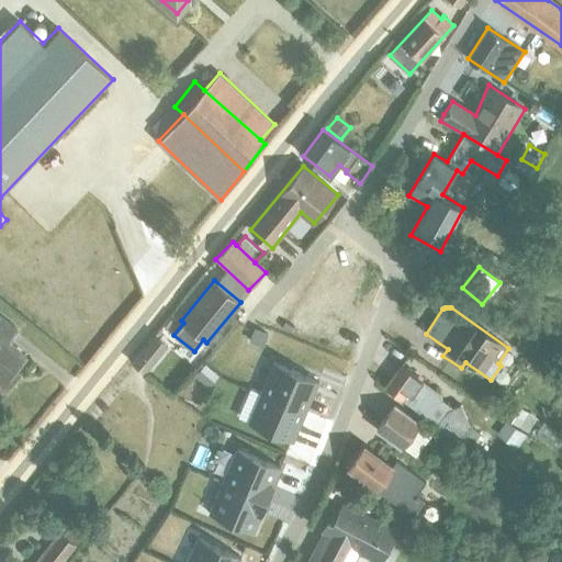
[(0,312),(0,388),(4,392),(20,373),(15,369),(26,357),(22,353),(10,343),(21,329),(0,312)]
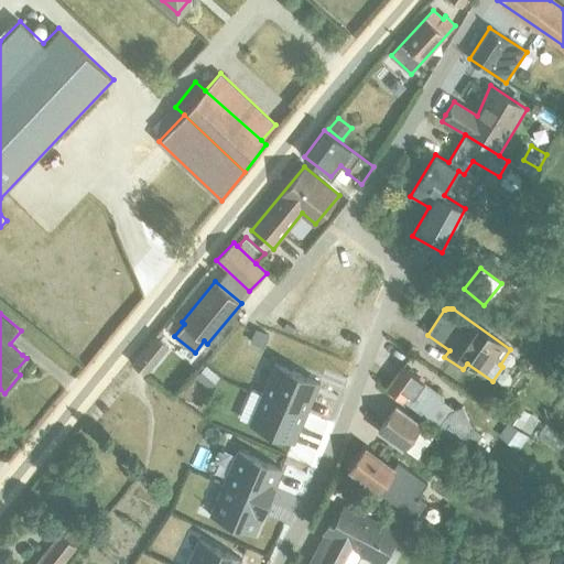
[(145,350),(156,359),(167,345),(156,336),(145,350)]
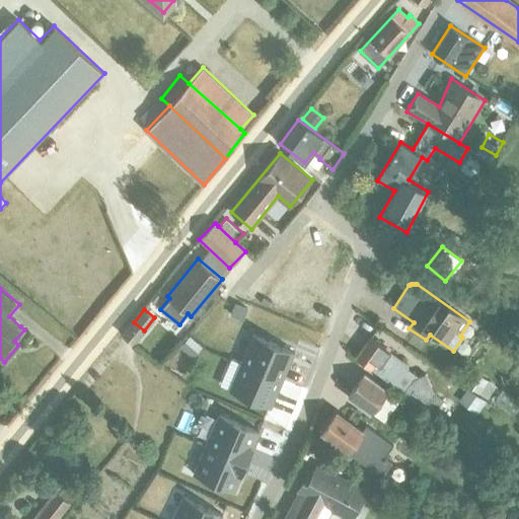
[(144,330),(134,322),(130,325),(128,327),(122,335),(134,344),(144,330)]
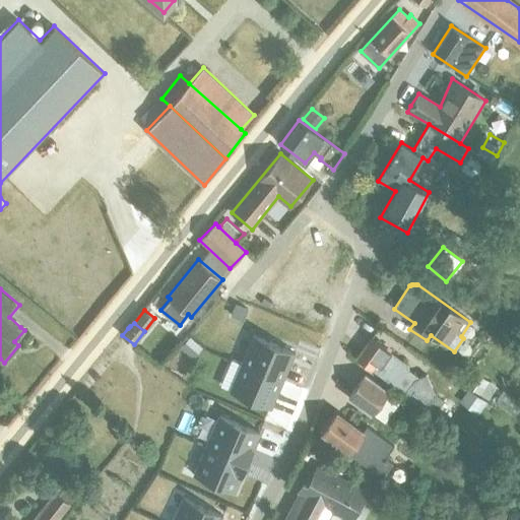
[(241,363),(283,380),(295,350),(253,333),(241,363)]
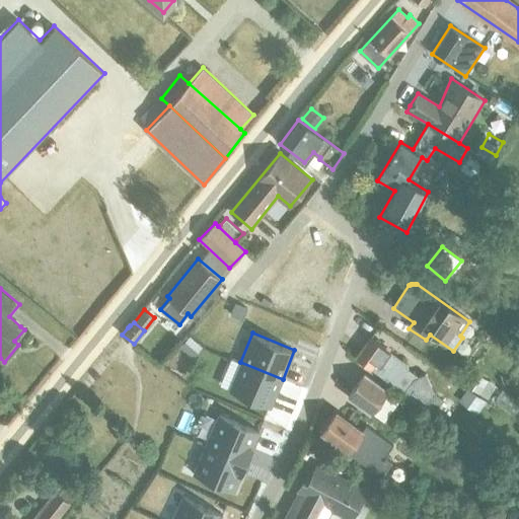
[(371,338),(356,358),(433,415),(444,400),(436,394),(426,374),(419,376),(409,369),(408,365),(371,338)]
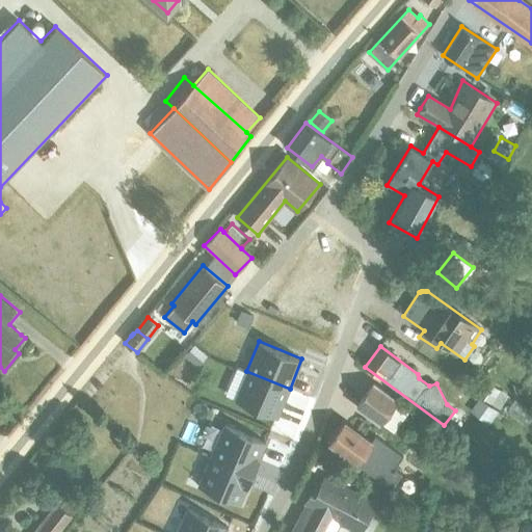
[(185,384),(198,374),(184,353),(169,364),(185,384)]
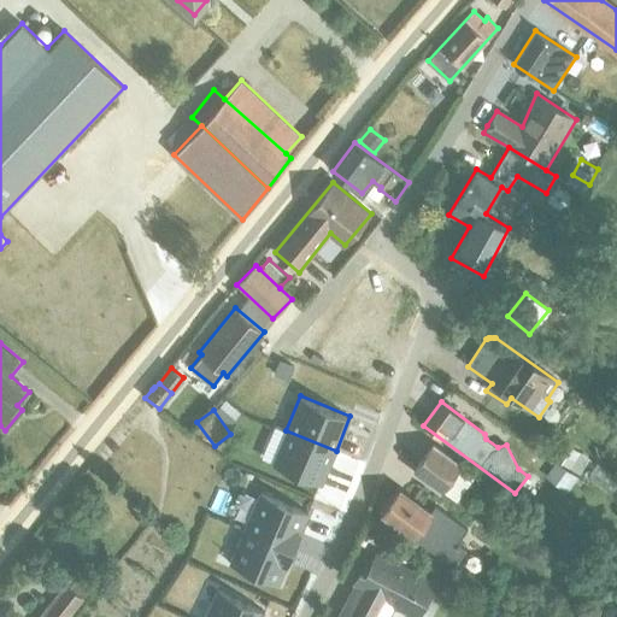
[(336,451),(286,430),(272,463),(323,483),(336,451)]
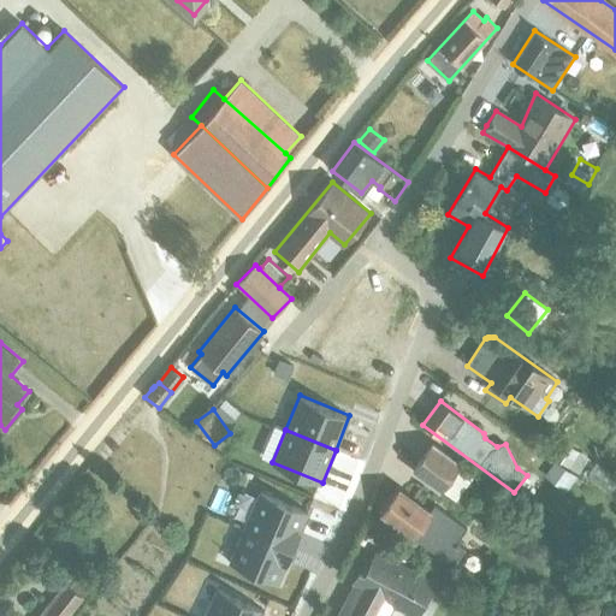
[(562,440),(551,455),(579,474),(588,458),(562,440)]
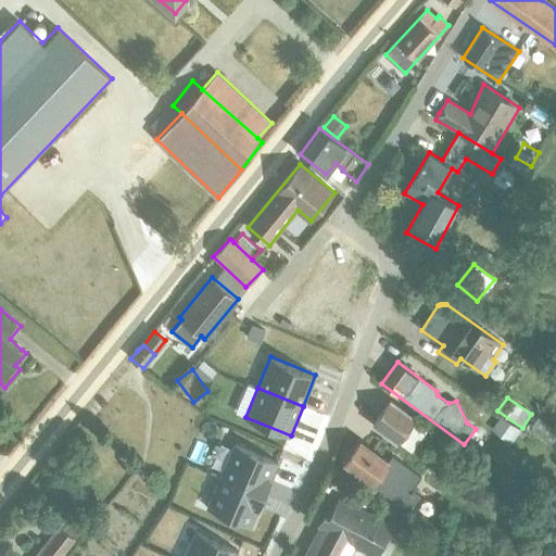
[(400,442),(417,418),(391,399),(371,426),(397,445),(400,442)]
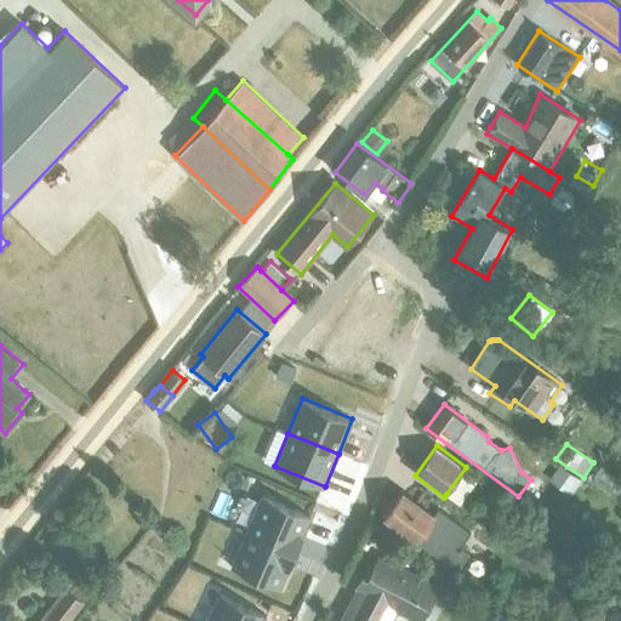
[(559,463),(548,479),(570,495),(581,480),(559,463)]
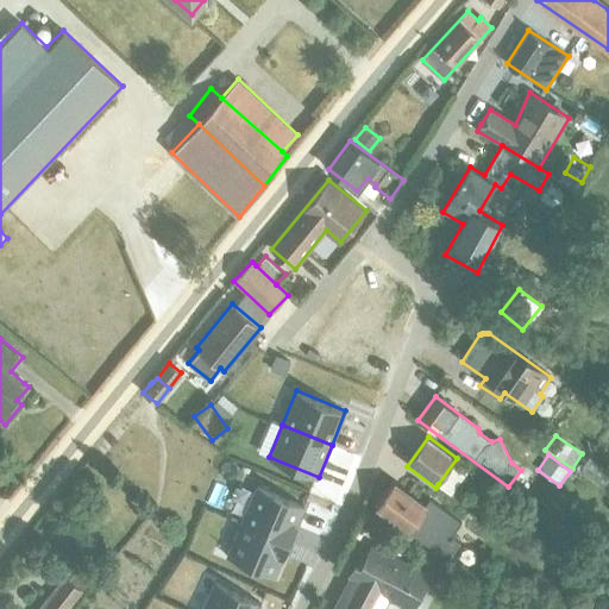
[(457,458),(438,484),(451,494),(470,468),(457,458)]
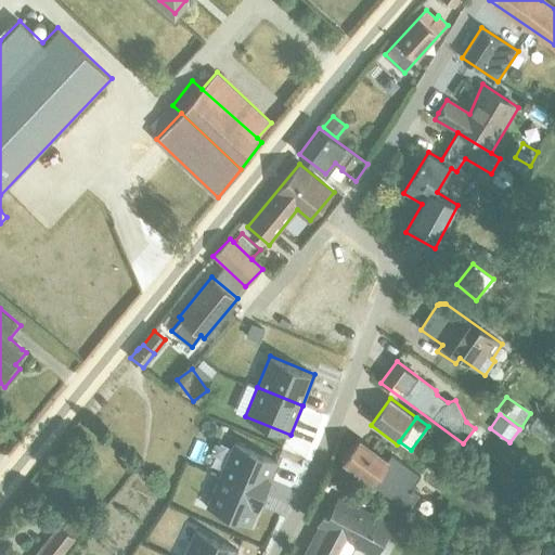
[(360,441),(344,463),(407,508),(417,493),(411,489),(420,476),(391,454),(387,461),(360,441)]
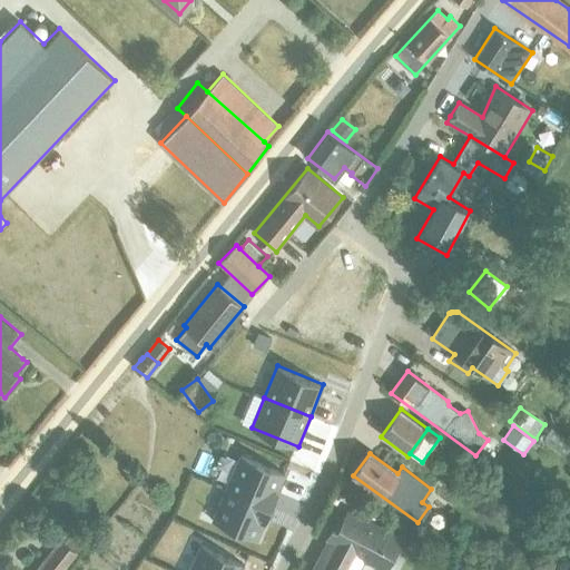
[(225,487),(272,507),(278,493),(277,492),(285,474),(238,454),(225,487)]
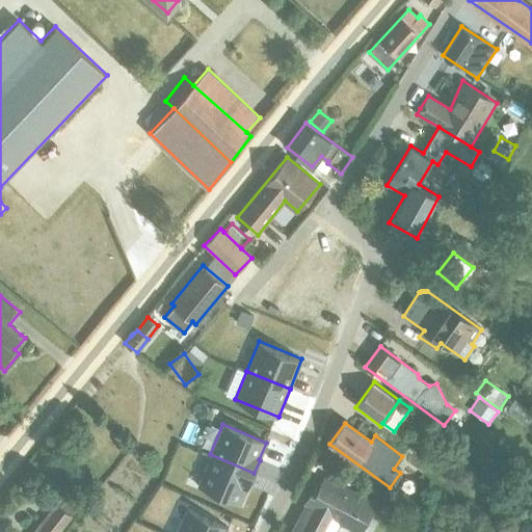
[(254,473),(210,454),(196,485),(239,503),(247,486),(248,486),(254,473)]
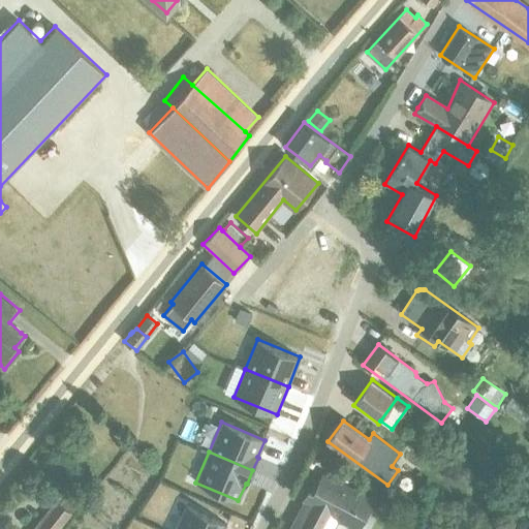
[(304,502),(288,528),(333,528),(338,520),(354,528),(369,528),(383,503),(323,472),(318,480),(315,478),(302,501),(304,502)]
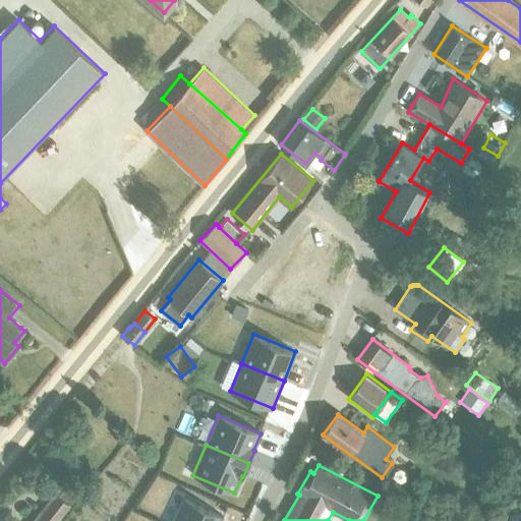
[(58,495),(71,505),(80,493),(68,483),(58,495)]
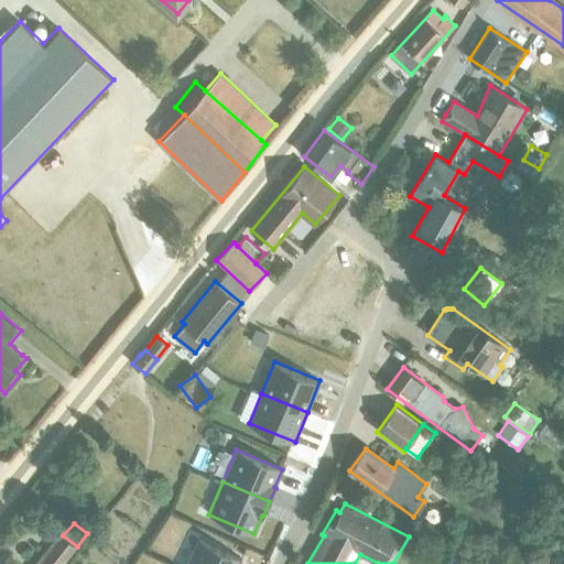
[(63,563),(77,546),(63,535),(58,531),(34,563),(63,563)]
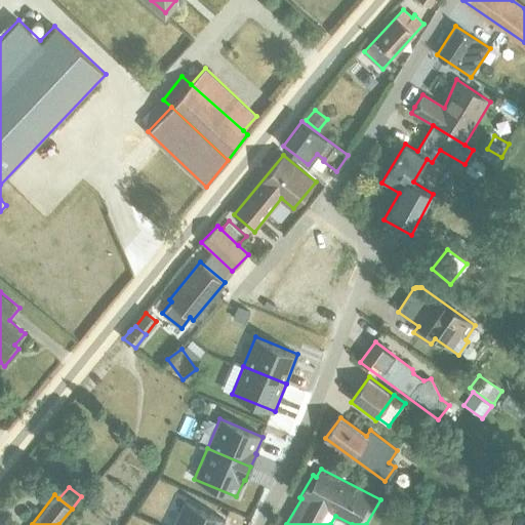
[(172,524),(223,524),(226,521),(184,501),(172,524)]
